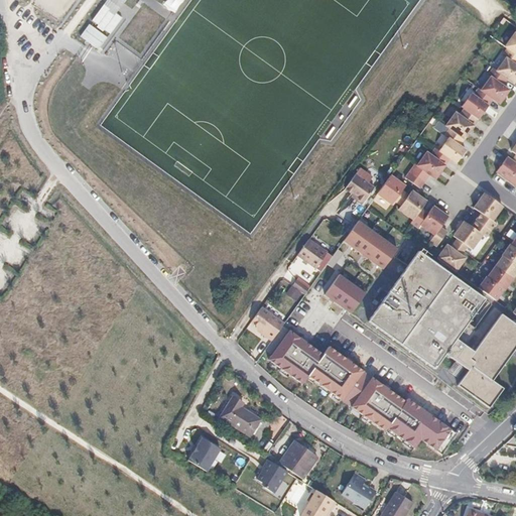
[(126,0),(107,0),(92,20),(98,24),(96,27),(102,31),(105,30),(110,34),(123,18),(117,14),(120,8),(126,0)]
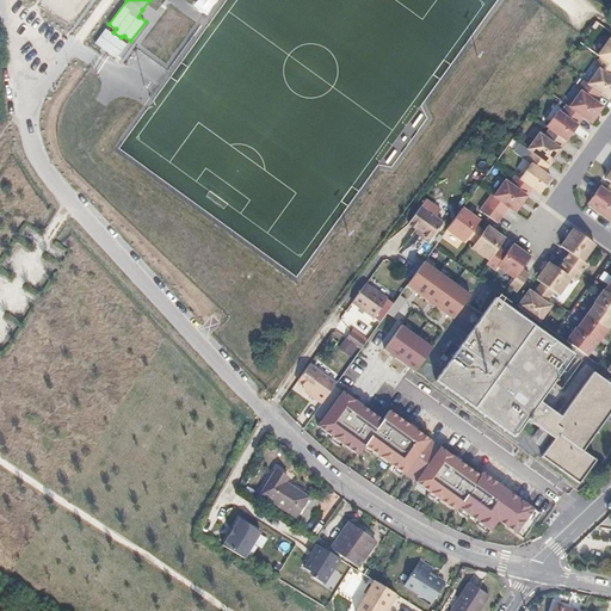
[(127,45),(106,29),(96,43),(117,60),(127,45)]
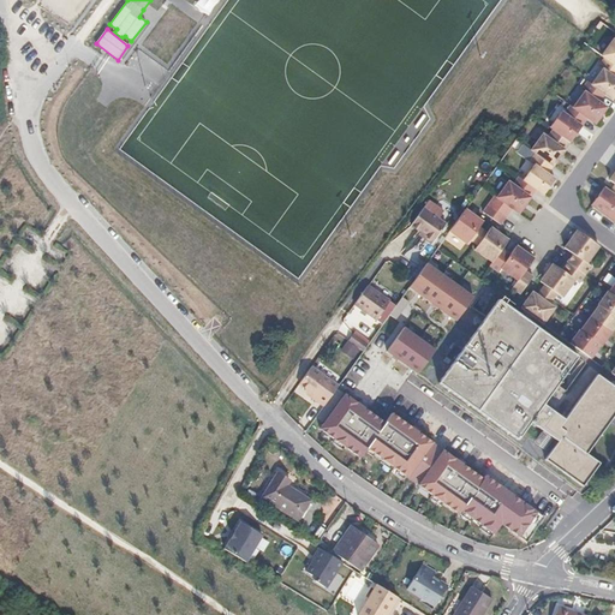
[(614,39),(602,57),(603,58),(614,65),(614,39)]
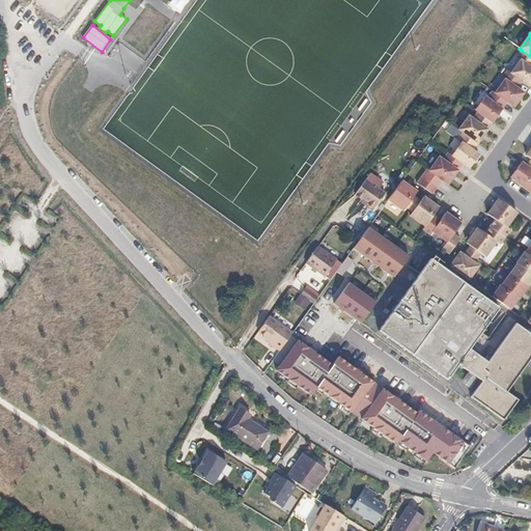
[(530,56),(521,50),(515,56),(521,60),(511,74),(521,81),(529,86),(530,83),(530,56)]
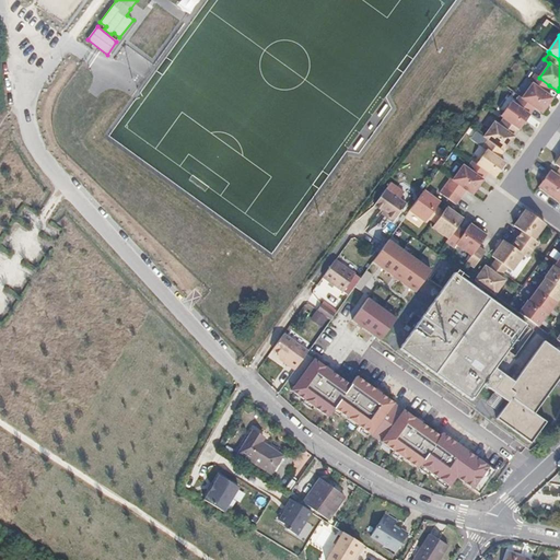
[(539,78),(534,73),(528,81),(531,83),(521,97),(534,107),(540,112),(551,97),(545,93),(549,85),(539,78)]
